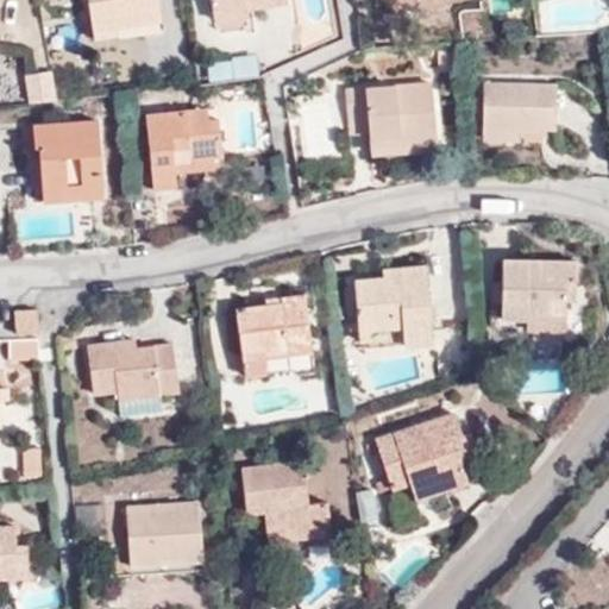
[(89,0),(96,38),(167,29),(162,0),(89,0)]
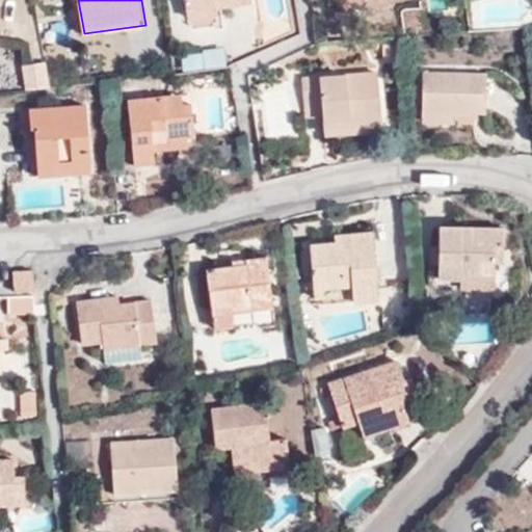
[(184,0),(187,17),(216,14),(214,0),(184,0)]
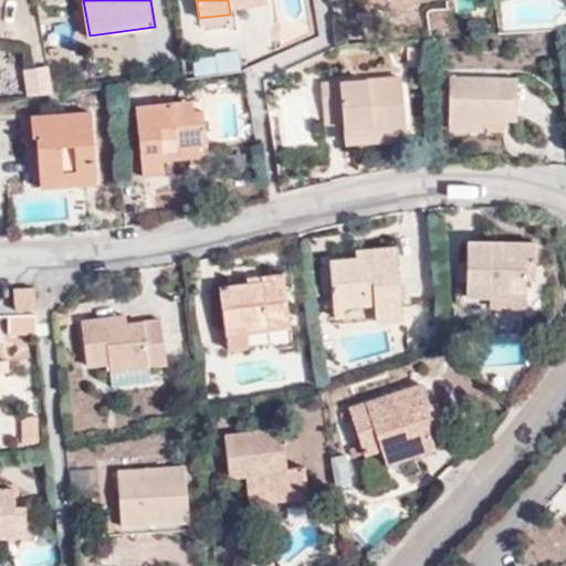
[(408,59),(425,58),(425,43),(406,45),(408,59)]
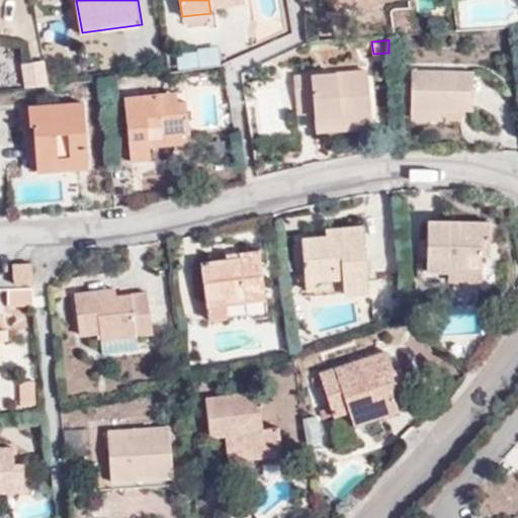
[(314,112),(314,117),(340,116),(340,121),(359,118),(372,118),(368,68),(293,76),(296,114),(314,112)]
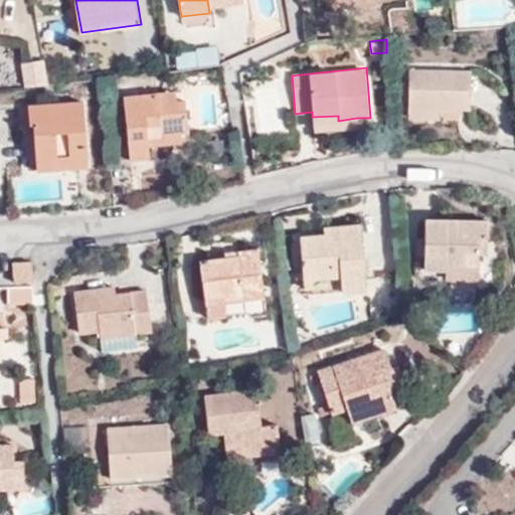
[(408,69),(407,109),(441,110),(470,110),(470,70),(408,69)]
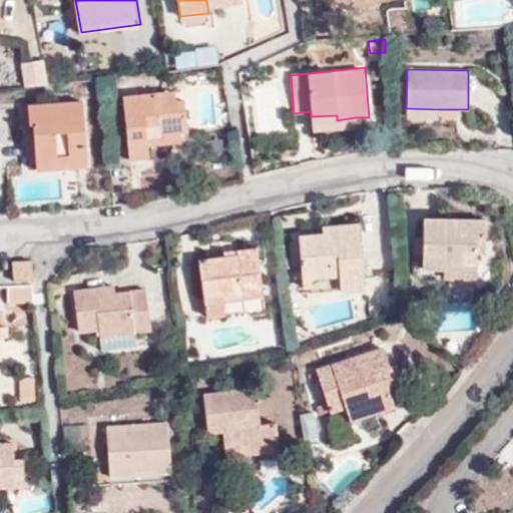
[(174,92),(166,93),(167,101),(174,100),(174,92)]
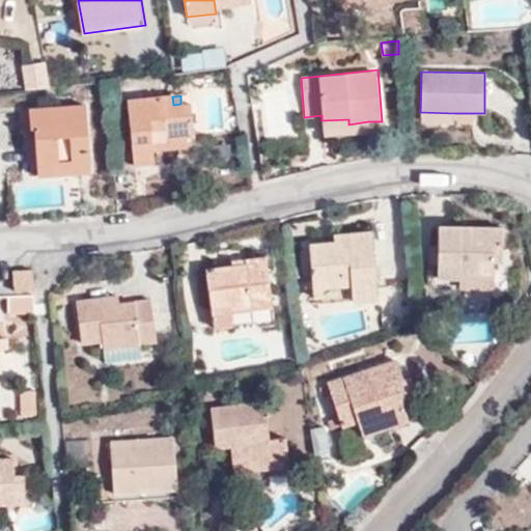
[(128,100),(135,165),(154,164),(154,150),(152,140),(191,137),(194,137),(191,103),(180,104),(173,105),(172,96),(128,100)]
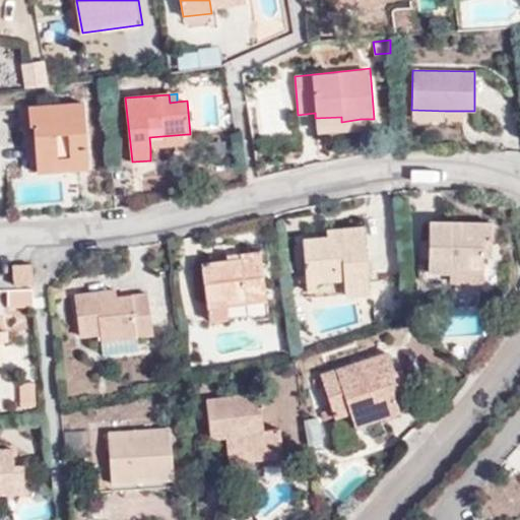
[(72,157),(73,171),(88,169),(82,104),(28,107),(29,125),(36,124),(38,159),(72,157)]
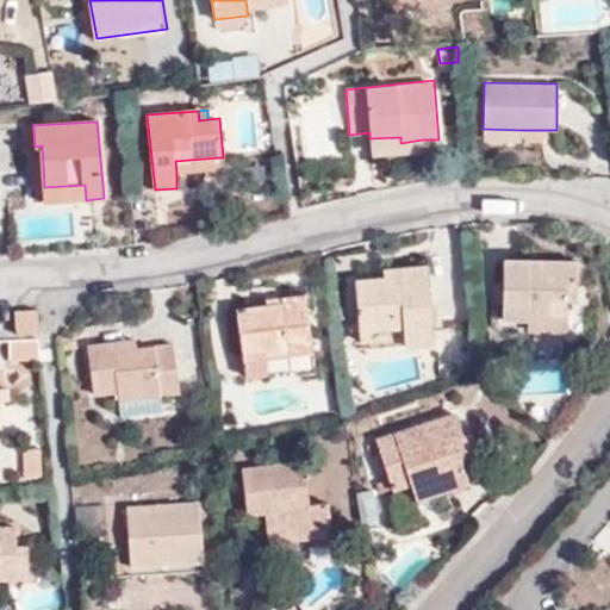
[(522,130),(483,129),(483,141),(522,142),(522,130)]
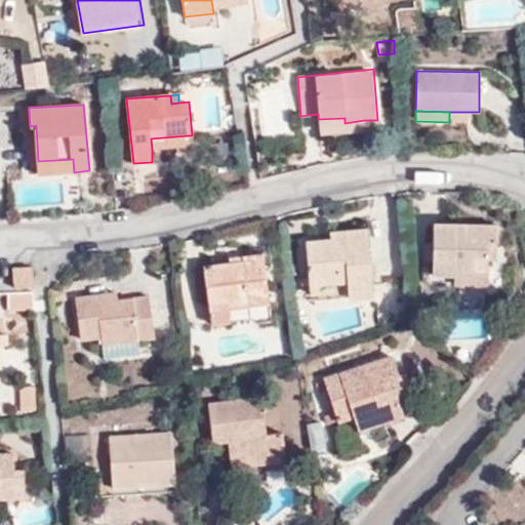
[(345,118),(318,119),(319,134),(365,130),(364,120),(345,123),(345,118)]
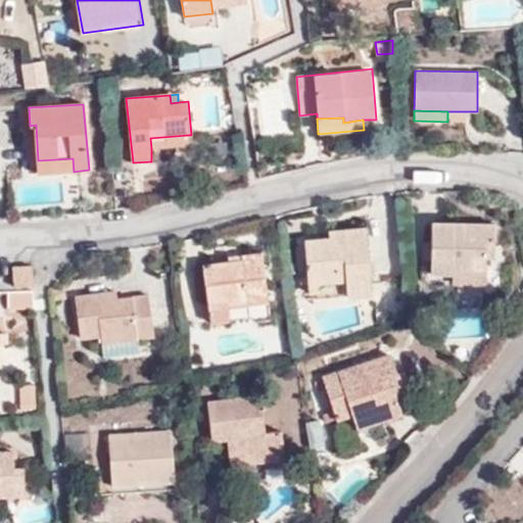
[(39,174),(74,172),(73,158),(38,160),(36,125),(30,126),(28,126),(32,170),(39,174)]
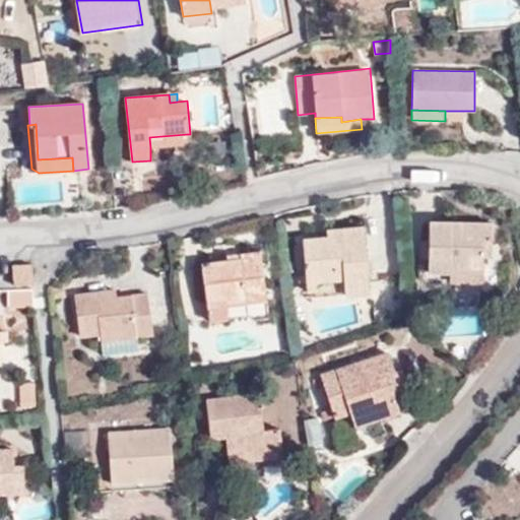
[(149,137),(150,147),(187,144),(187,134),(149,137)]
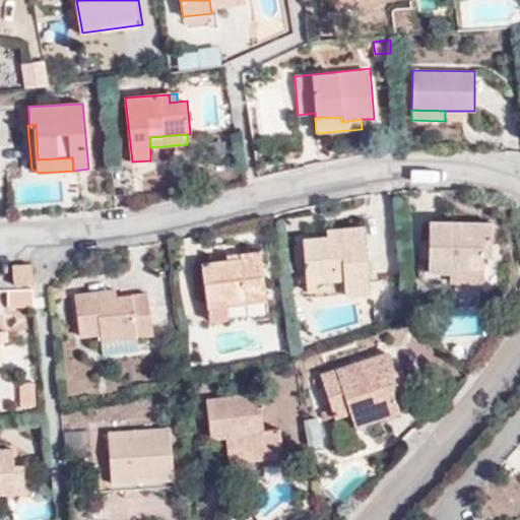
[(429,272),(450,273),(450,268),(483,269),(483,256),(483,239),(493,239),(494,222),(429,220),(429,272)]
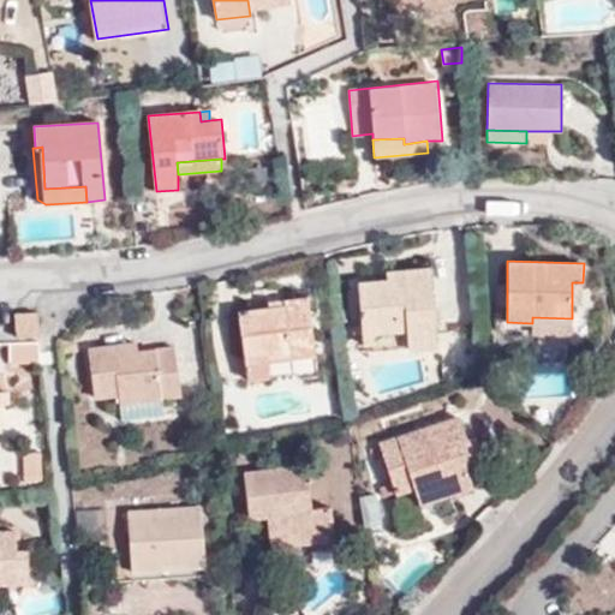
[(399,279),(386,279),(358,281),(363,352),(435,345),(429,266),(398,268),(399,279)]
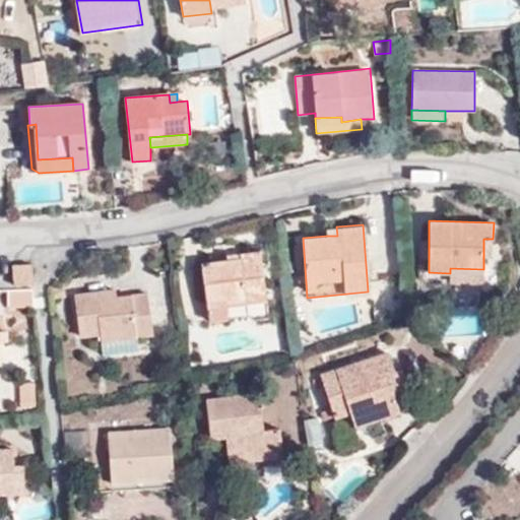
[(326,226),(326,236),(337,236),(336,226),(326,226)]
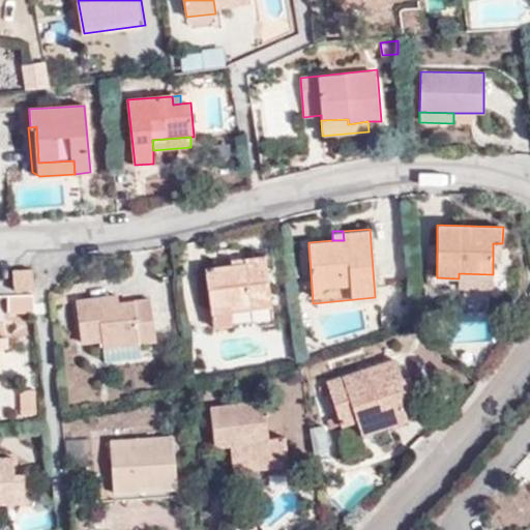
[(501,262),(502,243),(493,243),(493,261),(501,262)]
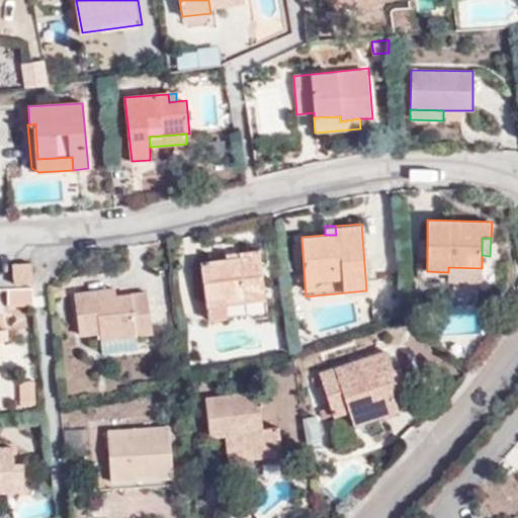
[(240,258),(225,259),(201,262),(207,321),(268,313),(260,250),(240,252),(240,258)]
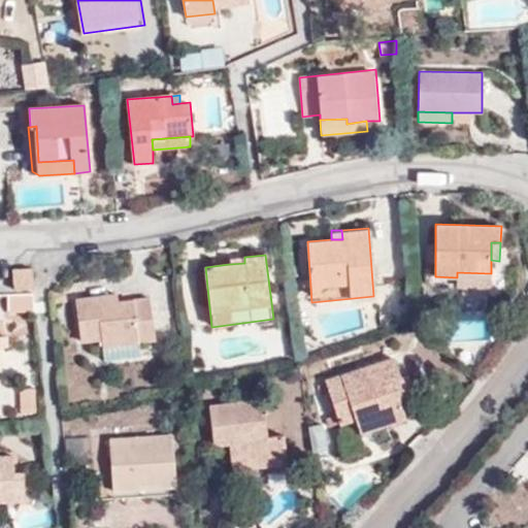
[(13,288),(33,288),(32,269),(13,269),(13,288)]
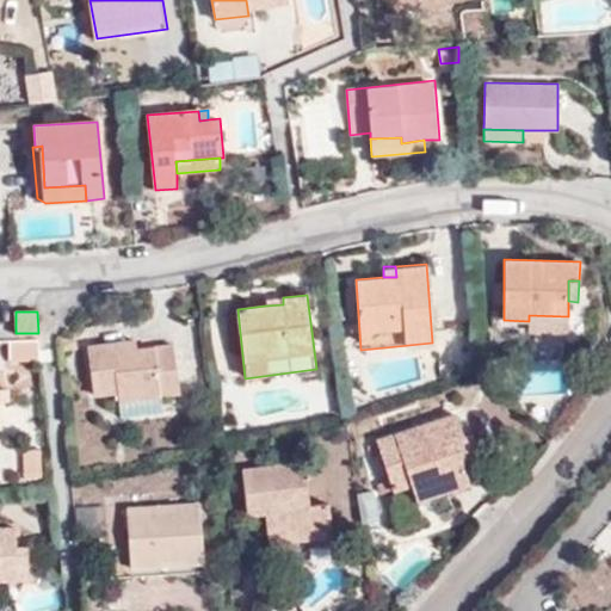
[(529,315),(529,321),(529,328),(568,328),(568,316),(529,315)]
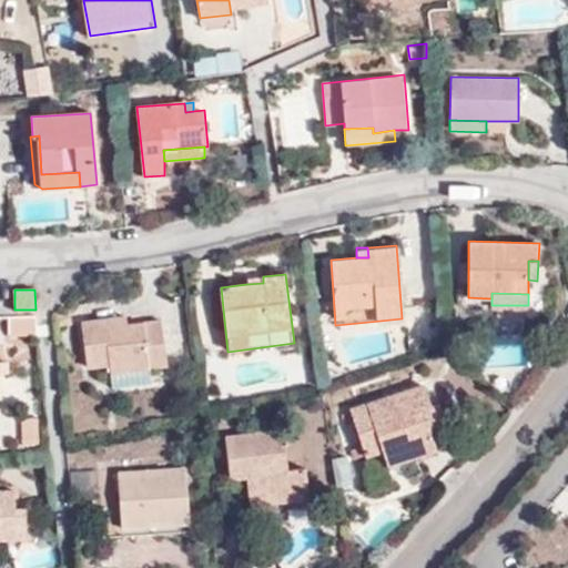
[(36,314),(8,315),(9,333),(38,333),(36,314)]
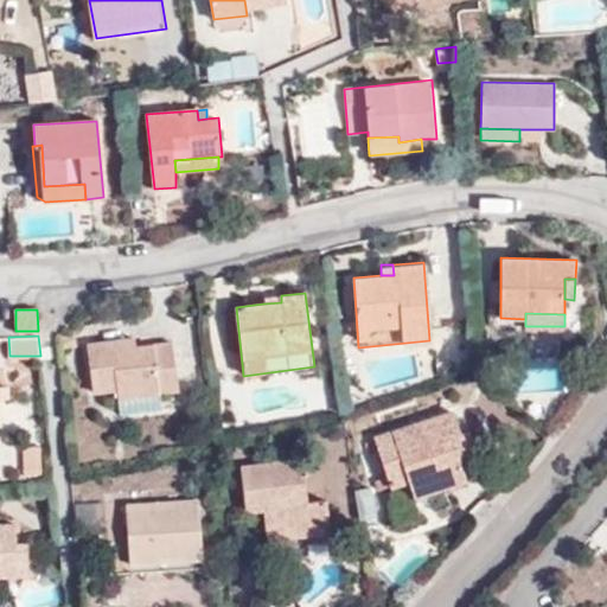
[(128,345),(126,338),(88,343),(94,393),(117,390),(119,415),(161,410),(160,395),(179,393),(174,342),(136,345),(128,345)]
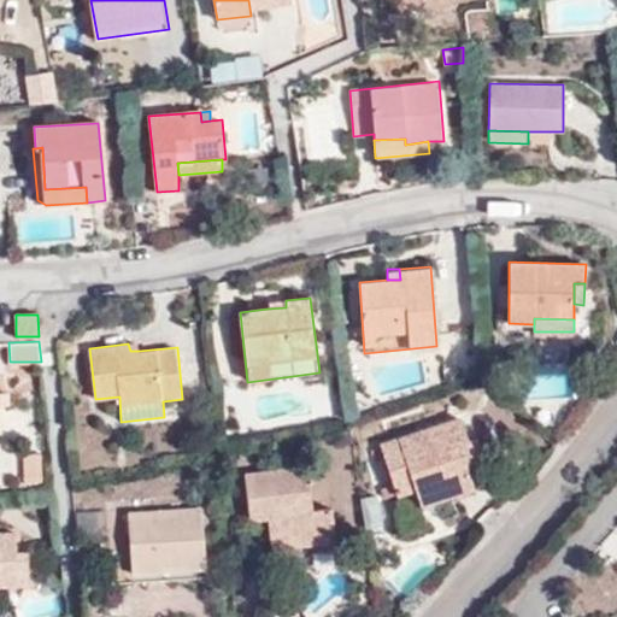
[(422,506),(475,488),(466,464),(485,458),(479,436),(468,439),(459,416),(380,442),(398,495),(416,489),(422,506)]
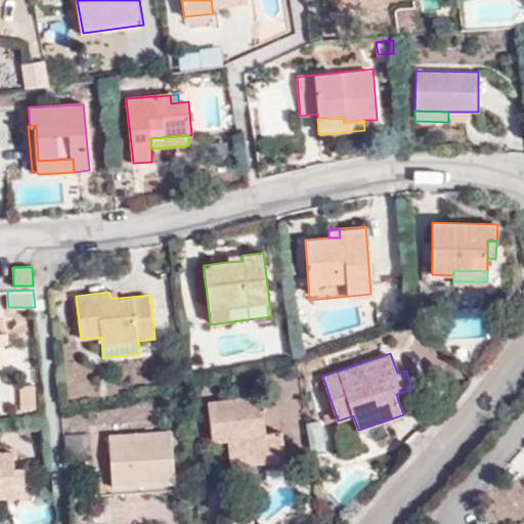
[(19,408),(35,408),(35,386),(20,386),(19,408)]
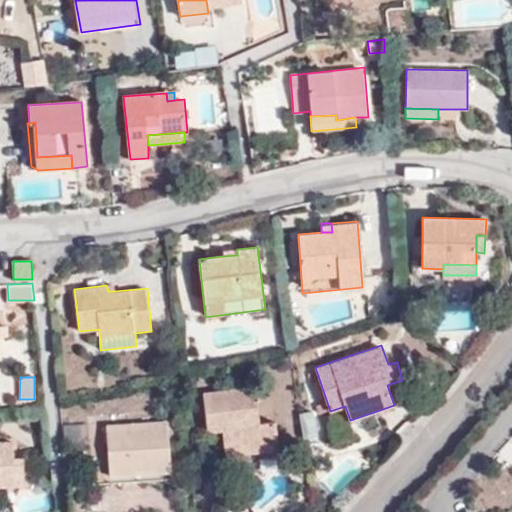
[(225,454),(277,450),(273,421),(260,423),(255,385),(202,391),(207,431),(222,429),(225,454)]
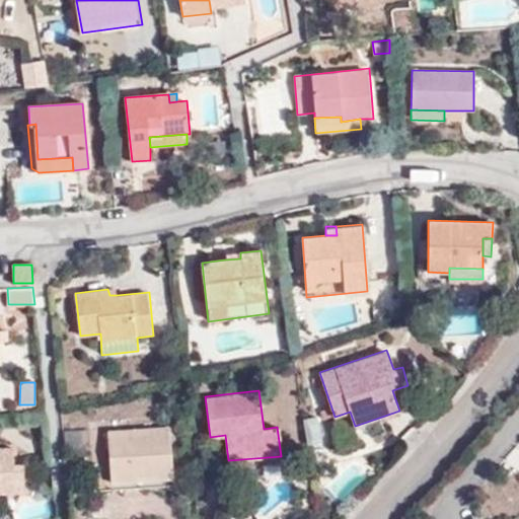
[(95,491),(112,490),(112,482),(173,476),(168,427),(91,433),(95,491)]
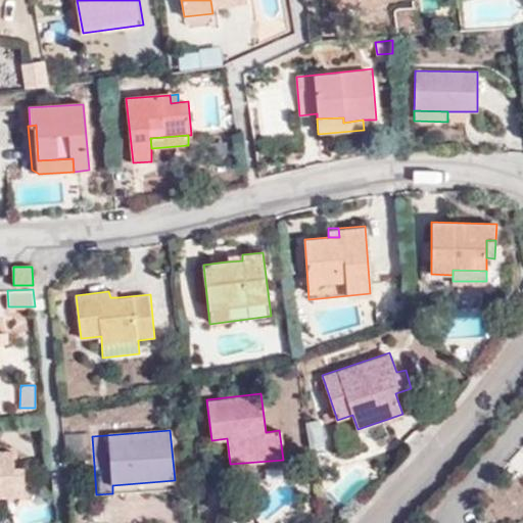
[(0,496),(25,496),(24,467),(13,466),(13,452),(0,450),(0,496)]
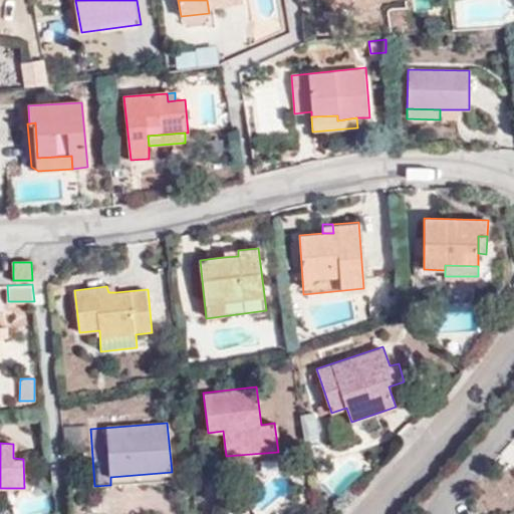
[(110,477),(110,485),(172,481),(172,472),(110,477)]
